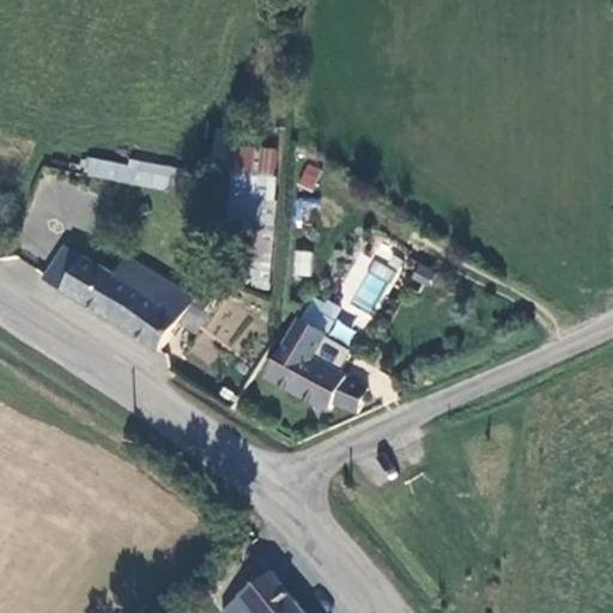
[(271,196),(275,150),(235,146),(231,183),(248,186),(247,195),(271,196)]
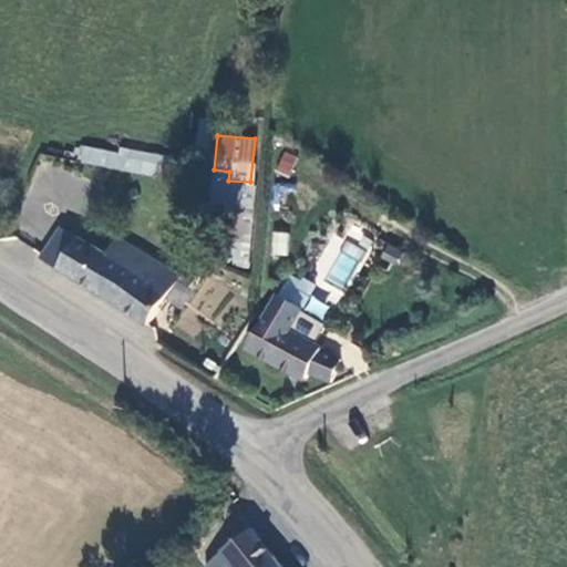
[(81,140),(76,161),(155,178),(160,157),(81,140)]
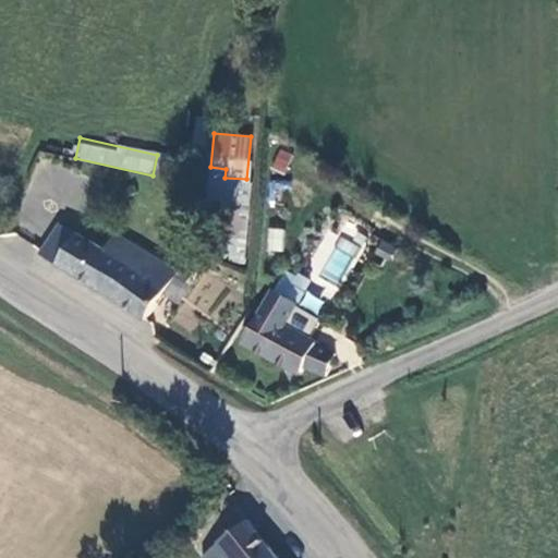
[(146,318),(178,271),(119,233),(106,254),(63,227),(46,253),(146,318)]
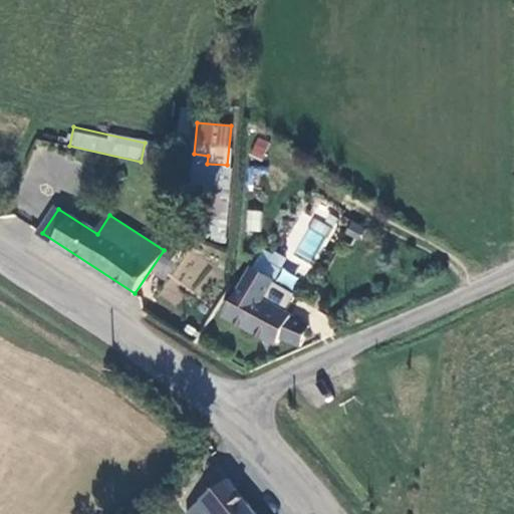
[(247,210),(246,231),(261,232),(261,210),(247,210)]
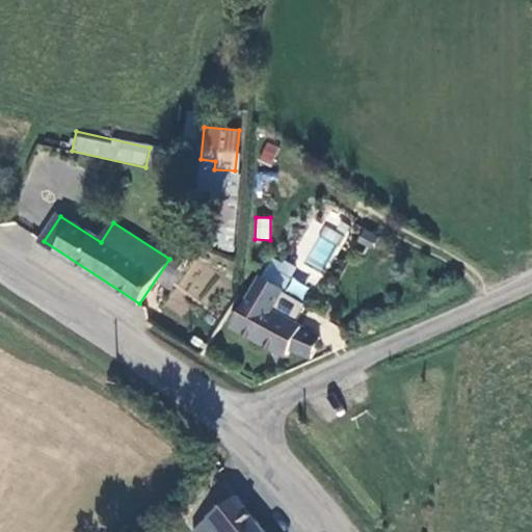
[(287,290),(259,276),(232,328),(285,356),(289,349),(309,358),(320,337),(274,313),(287,290)]
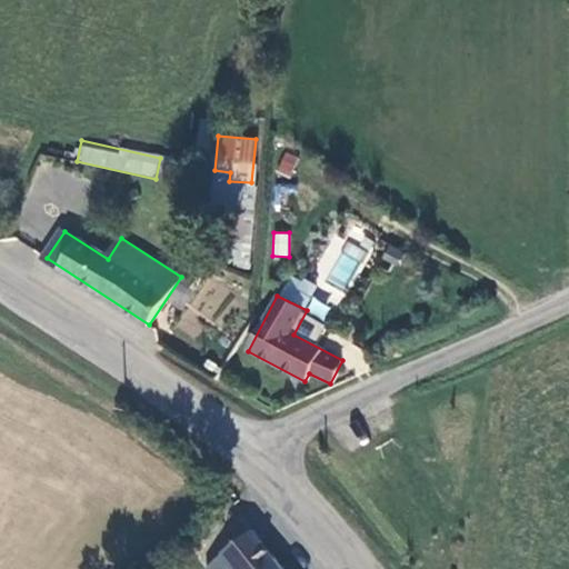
[(283,568),(253,530),(206,568),(205,568),(283,568)]
